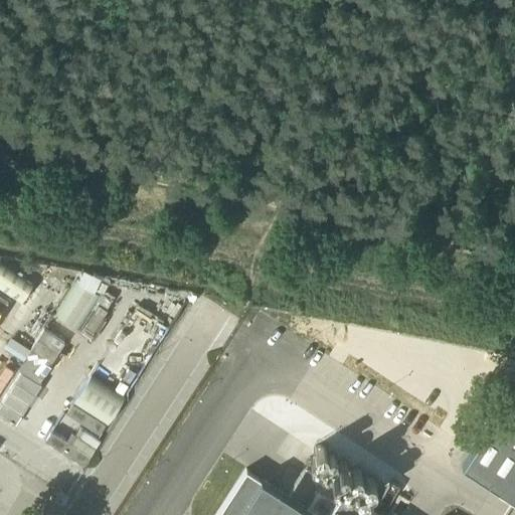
[(0,288),(20,302),(33,284),(0,261),(0,288)]
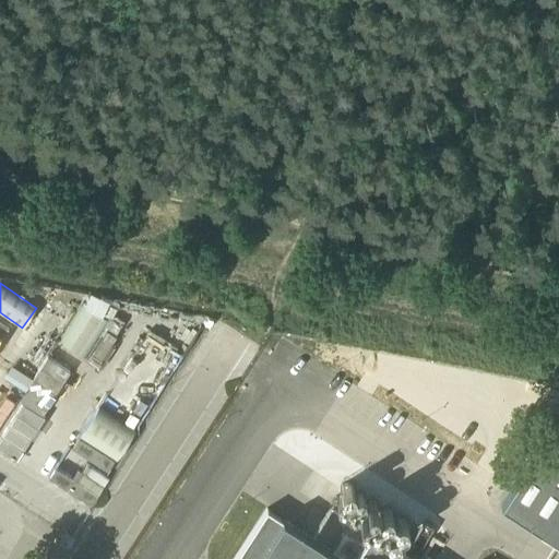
[(54,322),(64,329),(79,307),(68,299),(54,322)]
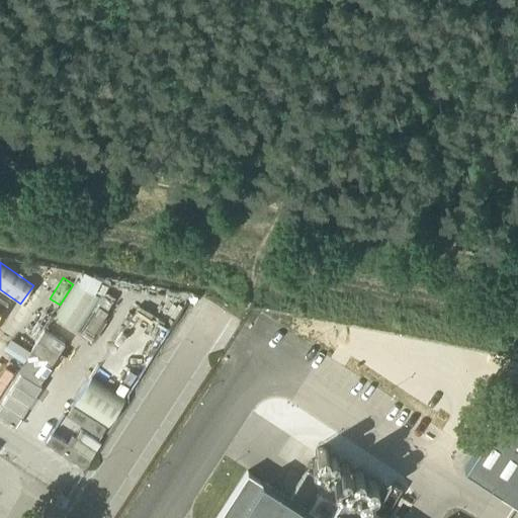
[(77,329),(99,295),(79,282),(57,316),(77,329)]
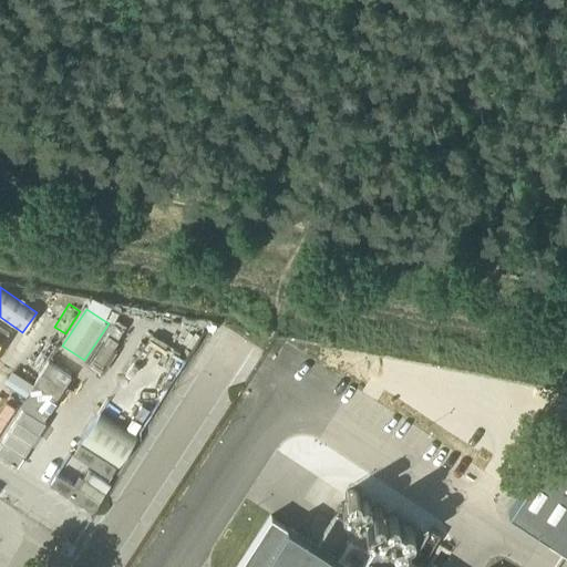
[(107,337),(88,366),(98,372),(117,343),(107,337)]
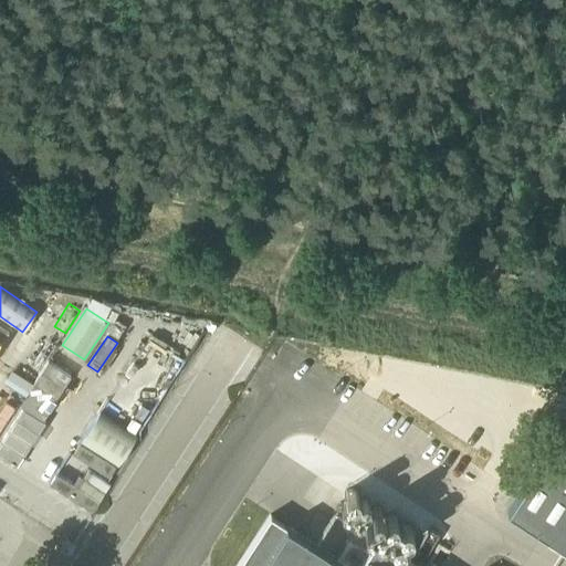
[(42,420),(55,400),(72,375),(49,360),(33,385),(33,386),(27,396),(25,397),(21,405),(19,408),(22,410),(0,443),(0,454),(17,465),(44,421),(42,420)]
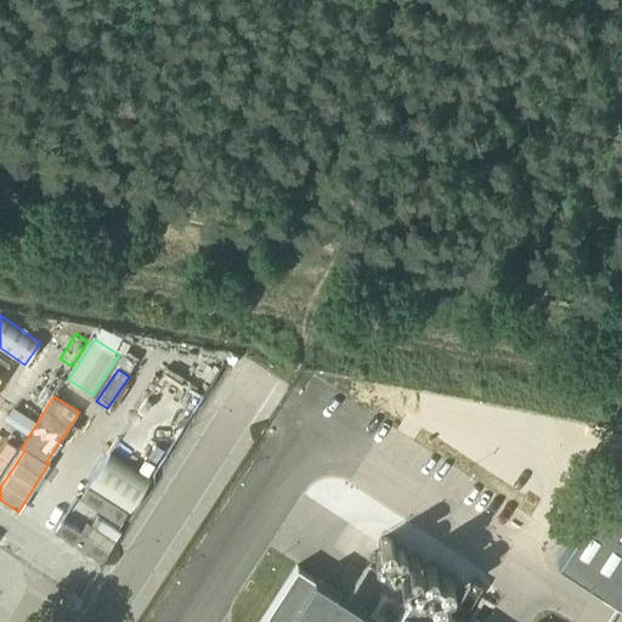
[(151,479),(108,452),(89,485),(130,512),(151,479)]
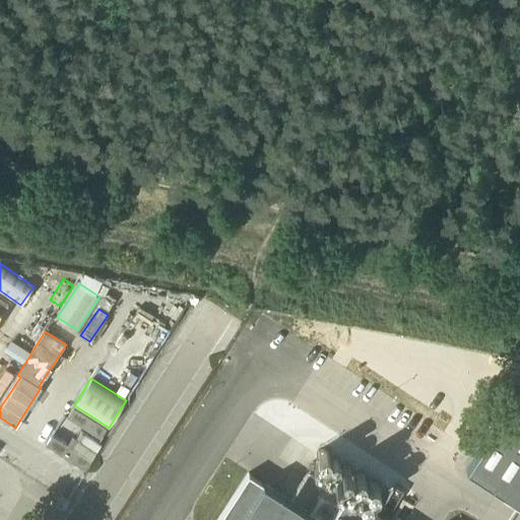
[(67,416),(102,440),(109,428),(74,405),(67,416)]
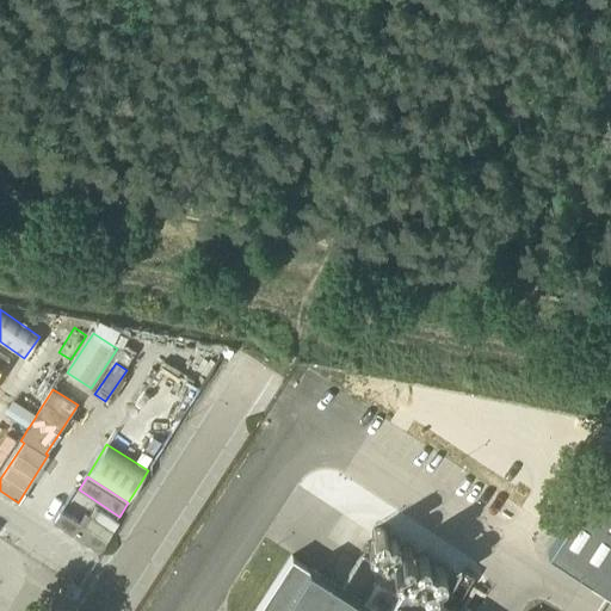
[(610,513),(586,497),(548,554),(590,581),(610,594),(610,513)]
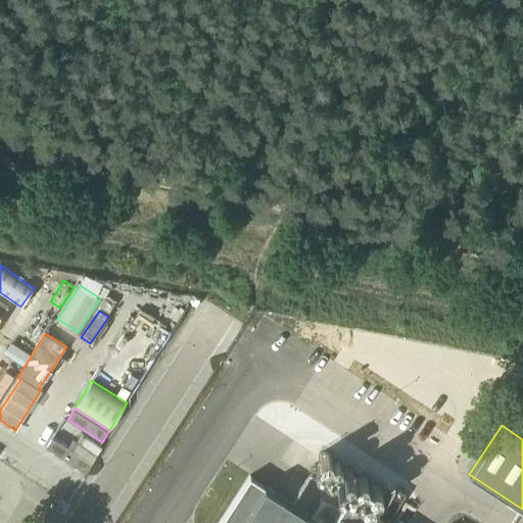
[(80,434),(76,440),(97,455),(101,448),(80,434)]
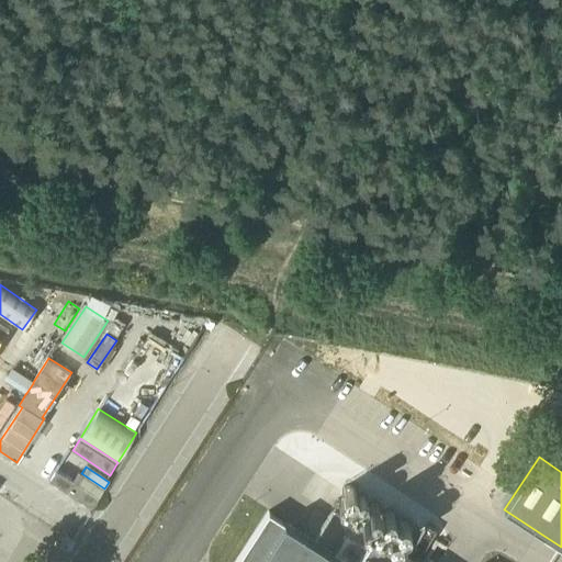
[(90,510),(98,499),(55,472),(47,483),(90,510)]
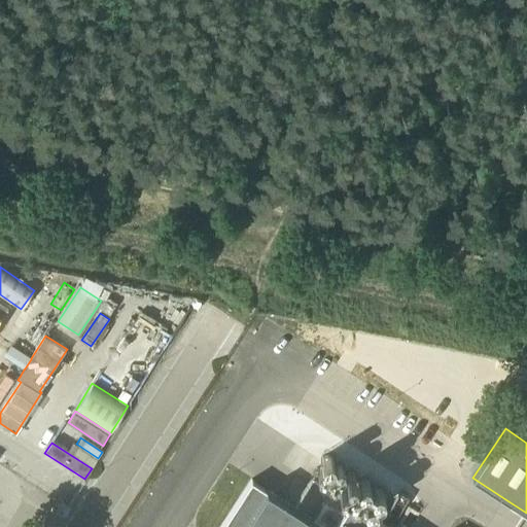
[(390,526),(350,501),(334,526),(325,526),(251,480),(220,526),(390,526)]
